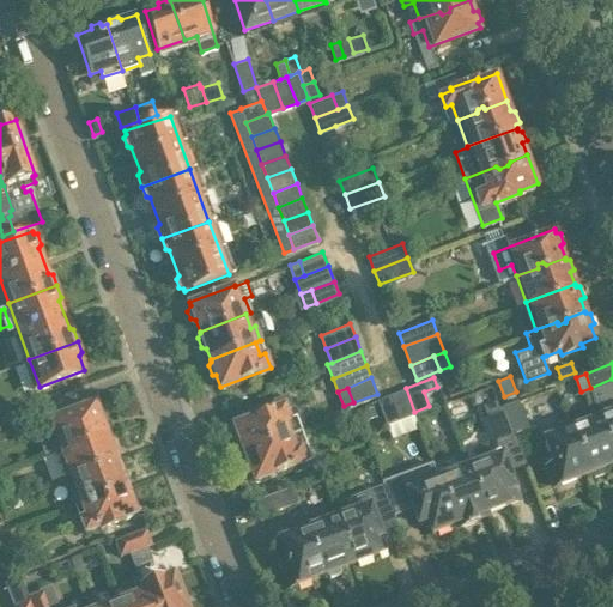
[(392,393),(401,417),(414,412),(406,388),(392,393)]
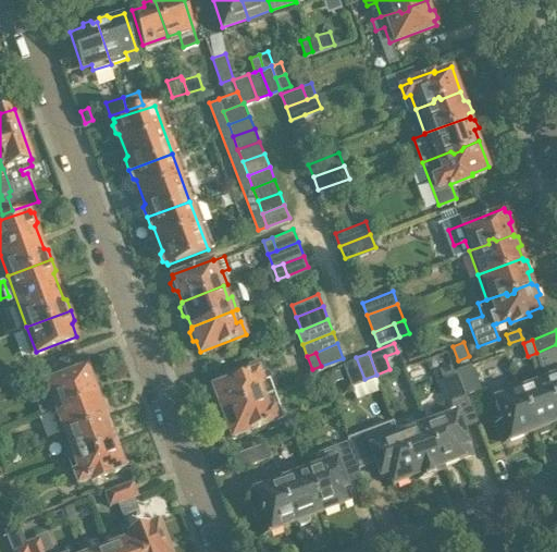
[(262,379),(259,371),(265,369),(261,357),(240,365),(244,373),(212,384),(217,394),(214,399),(217,406),(221,407),(222,409),(274,391),(269,376),(262,379)]
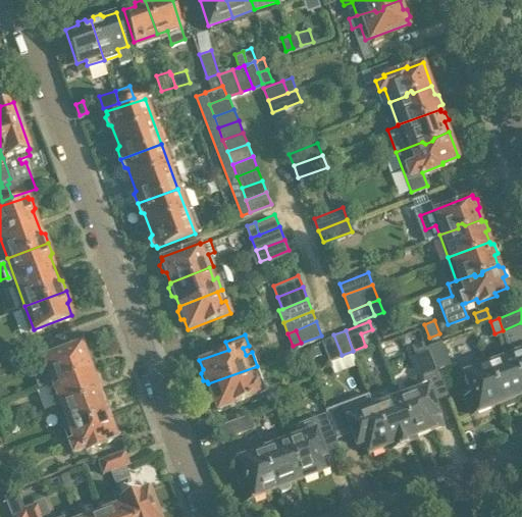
[(342,355),(333,334),(322,340),(329,359),(342,355)]
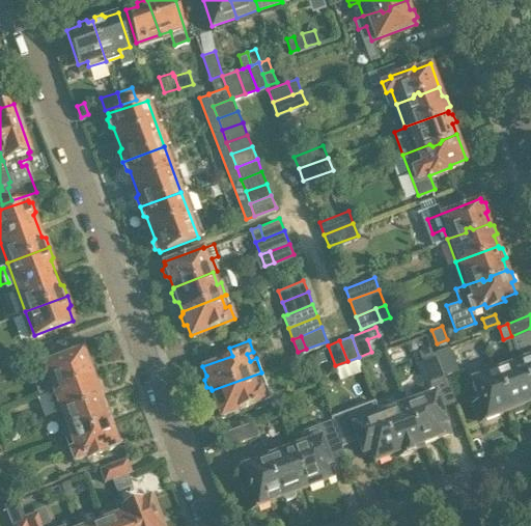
[(449,345),(437,350),(445,372),(457,368),(449,345)]
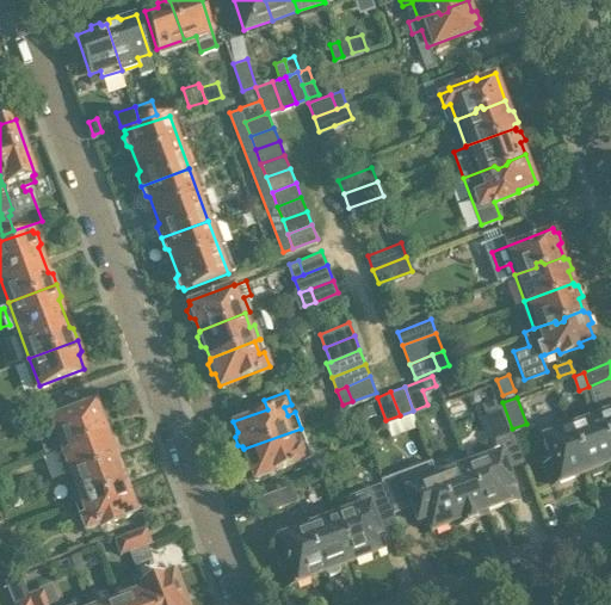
[(45,419),(56,446),(105,427),(103,421),(106,417),(102,407),(97,406),(94,401),(45,419)]
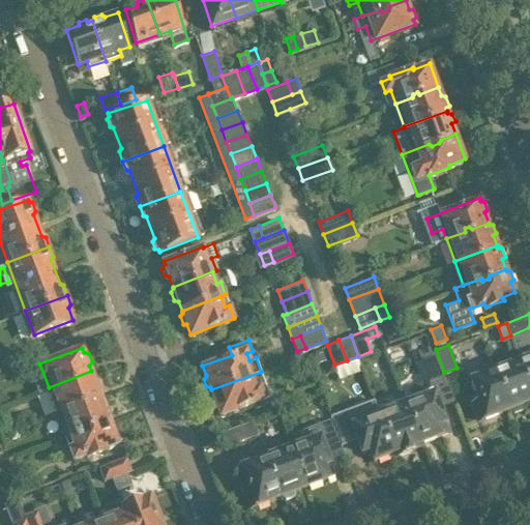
[(322,351),(313,354),(315,360),(324,357),(322,351)]
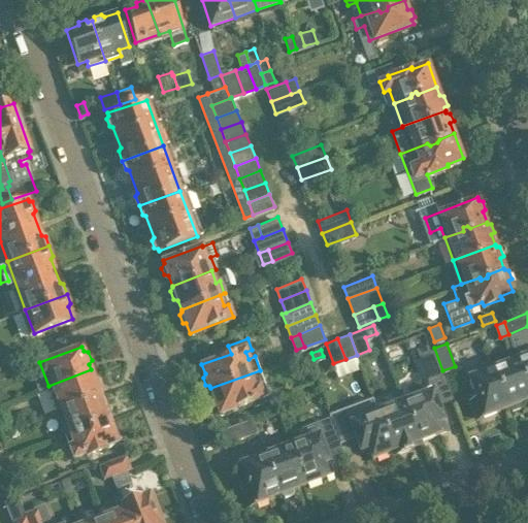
[(527,353),(518,358),(527,386),(527,353)]
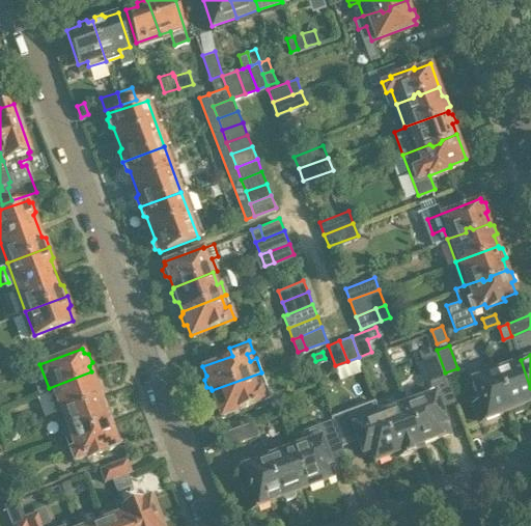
[(530,399),(530,388),(521,360),(497,368),(511,407),(514,410),(523,407),(523,403),(530,399)]
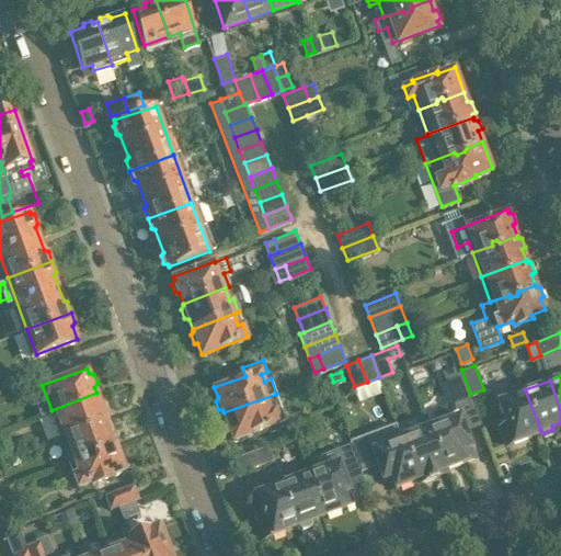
[(540,430),(525,389),(499,400),(507,422),(501,424),(507,443),(540,430)]
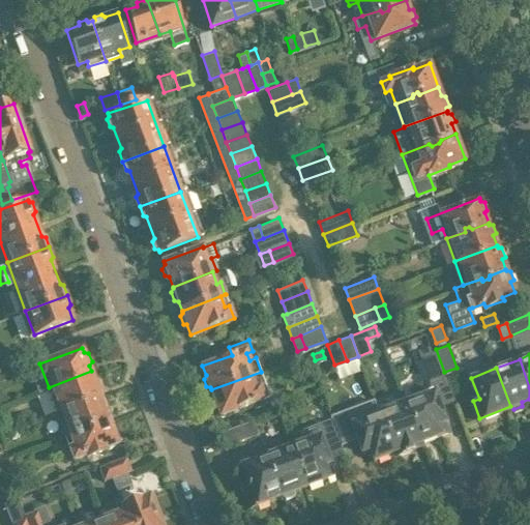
[(92,375),(91,371),(49,387),(57,409),(99,394),(97,387),(99,384),(97,375),(92,375)]
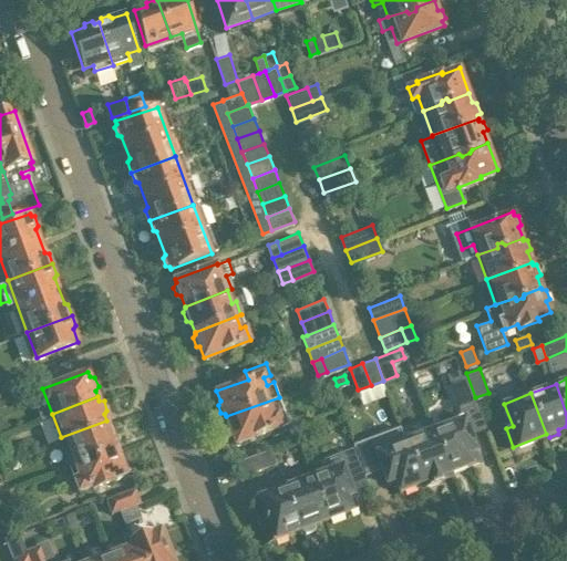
[(288,423),(279,397),(226,416),(227,418),(225,425),(227,432),(233,434),(236,443),(288,423)]
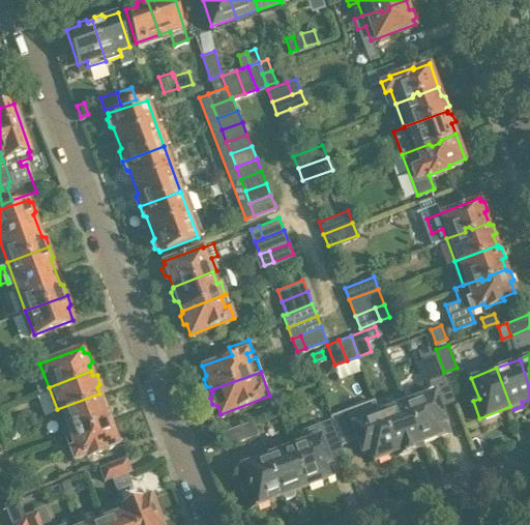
[(406,402),(421,440),(448,430),(434,391),(406,402)]
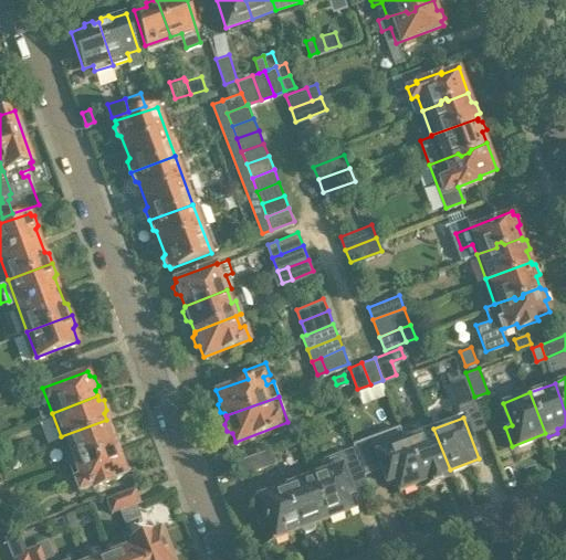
[(70,462),(115,444),(113,437),(116,434),(113,425),(108,424),(106,420),(61,436),(70,462)]
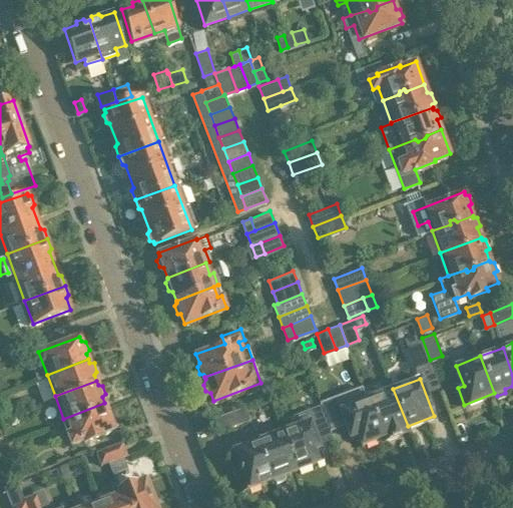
[(407,427),(408,426),(393,389),(367,399),(381,436),(383,440),(409,430),(407,427)]
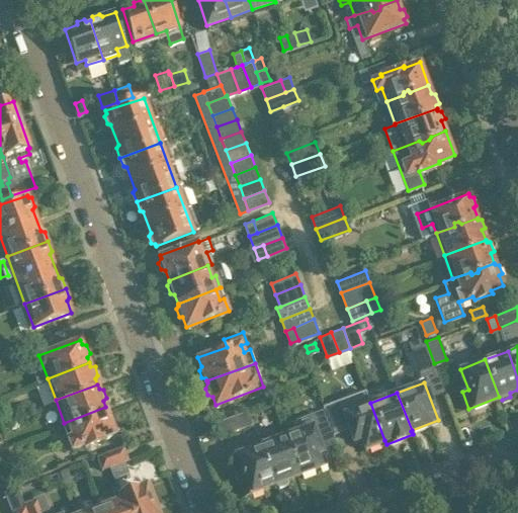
[(336,441),(334,434),(325,410),(319,394),(305,399),(311,413),(296,418),(301,429),(285,435),(299,473),(327,462),(321,446),(336,441)]
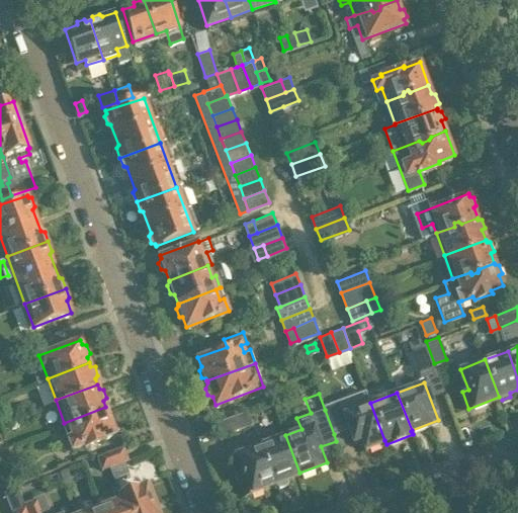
[(365,447),(384,440),(370,403),(345,413),(341,404),(325,410),(334,434),(340,432),(339,428),(348,424),(354,440),(361,437),(365,447)]
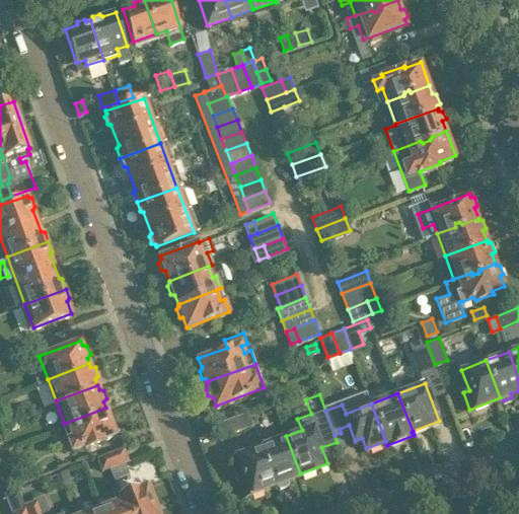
[(107,412),(105,408),(64,424),(73,448),(85,444),(85,446),(104,440),(103,437),(116,433),(112,424),(115,421),(112,413),(107,412)]
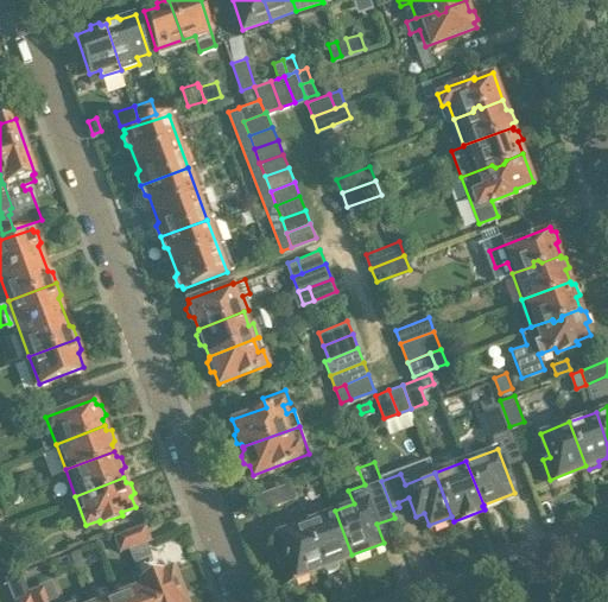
[(290,481),(255,494),(261,508),(296,495),(290,481)]
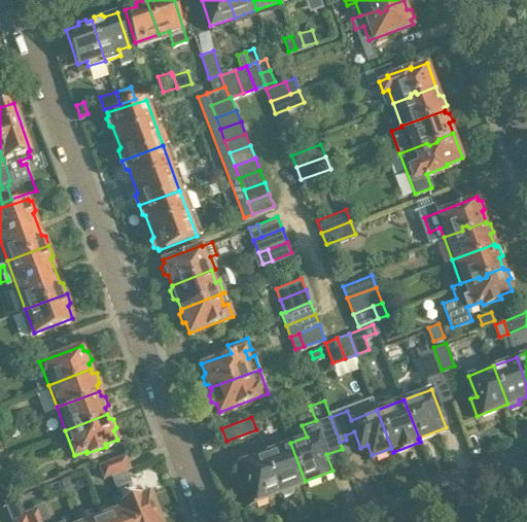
[(292,486),(305,481),(290,443),(266,452),(280,490),(283,493),(291,490),(292,486)]
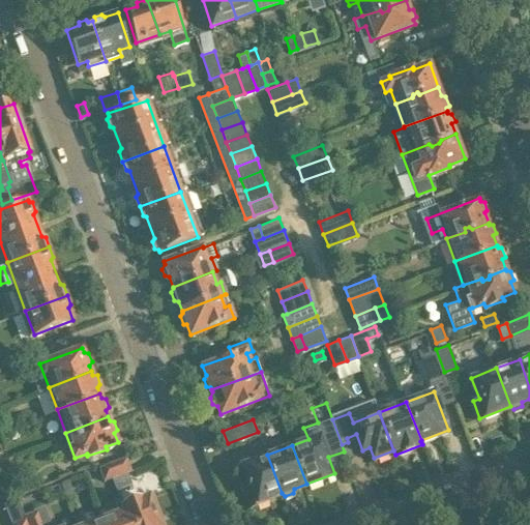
[(251,505),(282,493),(267,455),(236,467),(251,505)]
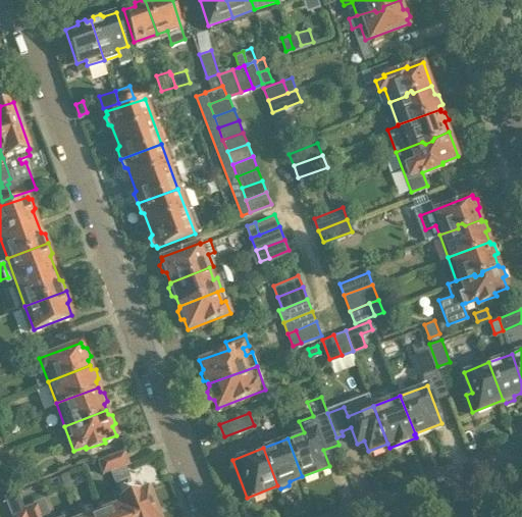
[(105,456),(109,468),(128,461),(124,449),(105,456)]
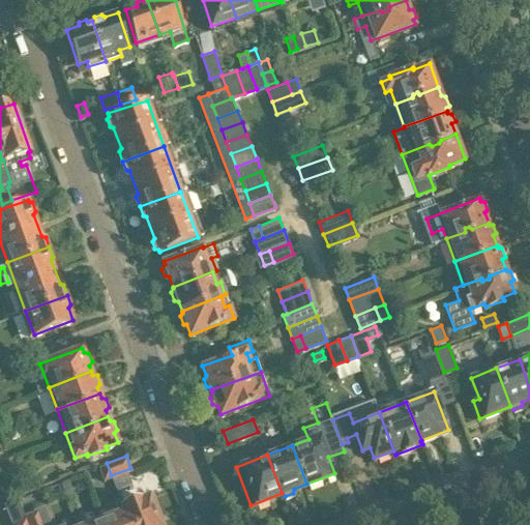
[(111,475),(107,463),(99,466),(105,478),(111,475)]
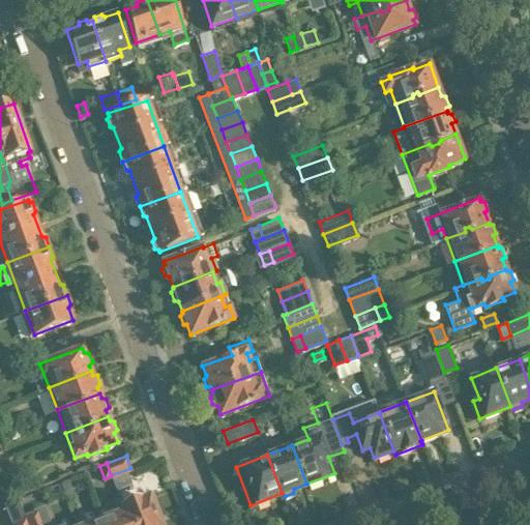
[(69,477),(60,480),(64,494),(74,490),(69,477)]
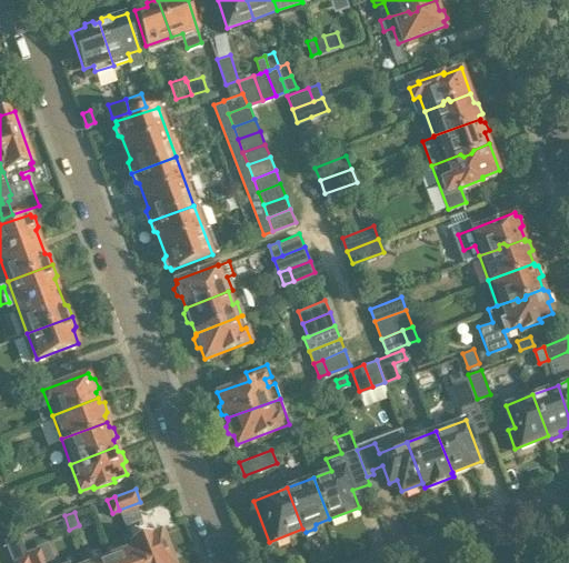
[(131,542),(133,546),(139,562),(172,562),(160,530),(131,542)]
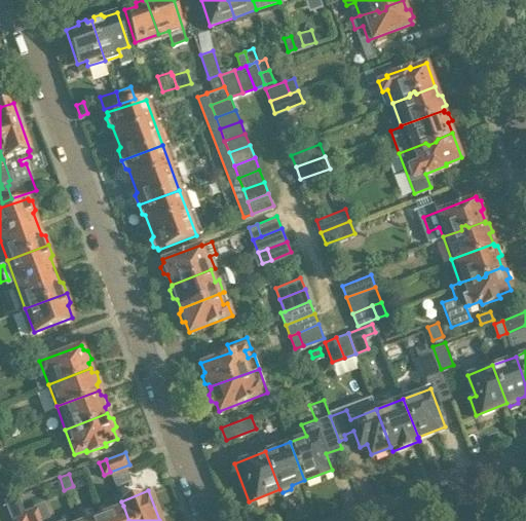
[(101,514),(103,520),(128,520),(123,506),(101,514)]
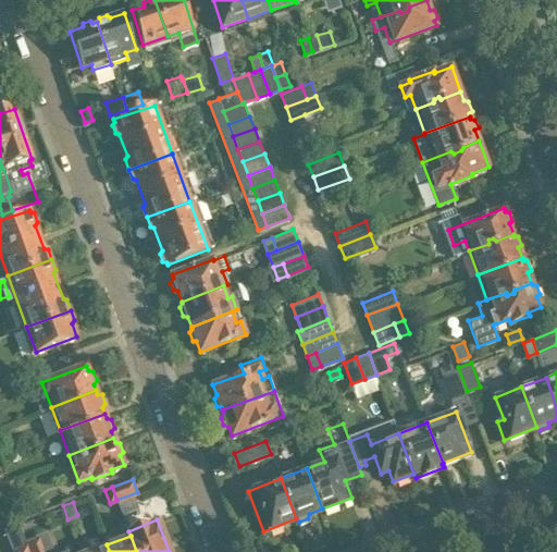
[(14,551),(29,551),(27,542),(13,548),(14,551)]
